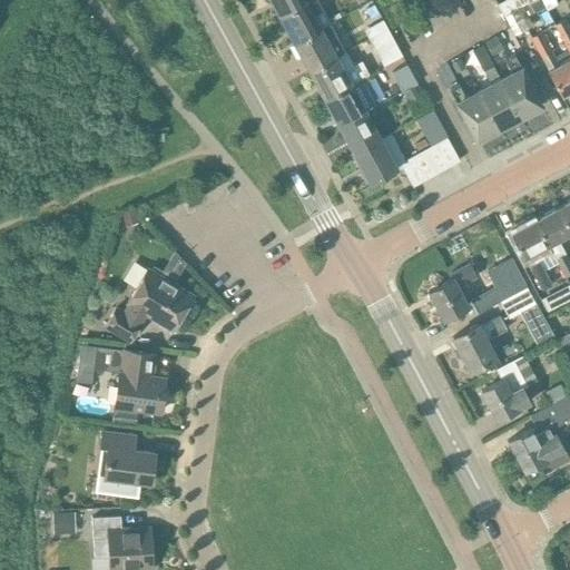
[(269,0),(279,16),(307,0),(269,0)]
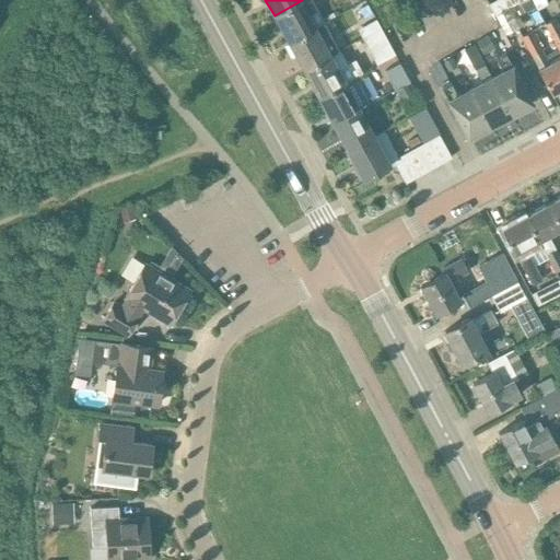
[(289,43),(325,23),(312,0),(302,0),(275,15),(289,43)]
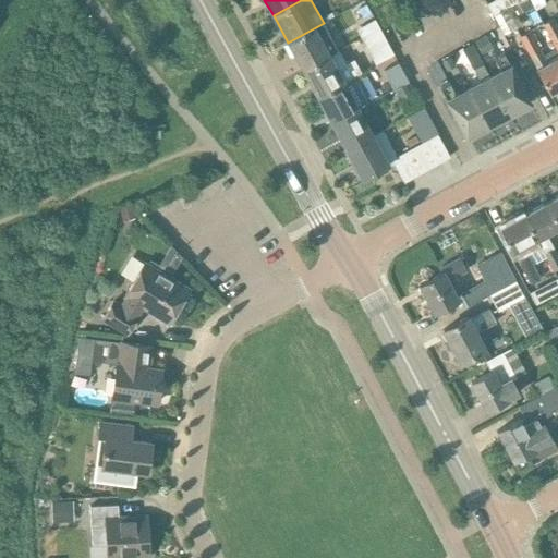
[(501,0),(494,0),(486,4),(493,15),(506,9),(501,0)]
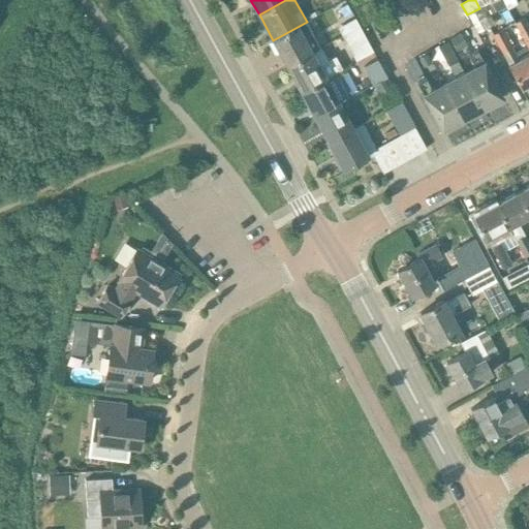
[(515,0),(502,0),(507,9),(518,4),(515,0)]
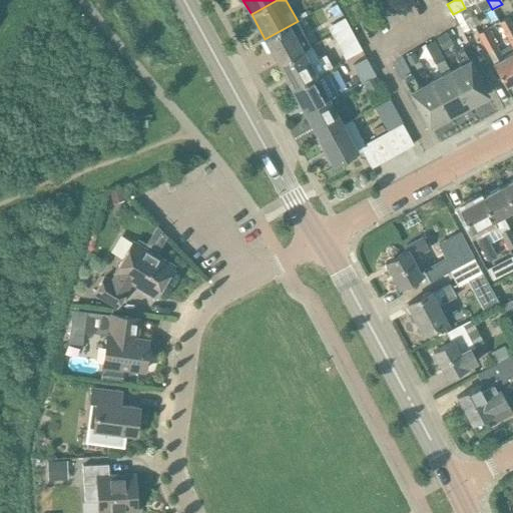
[(467,6),(465,8),(453,14),(463,32),(477,24),(467,6)]
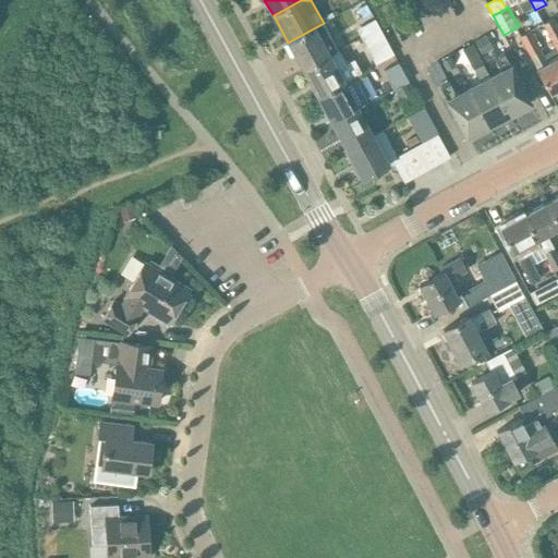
[(361,27),(365,35),(379,27),(375,20),(361,27)]
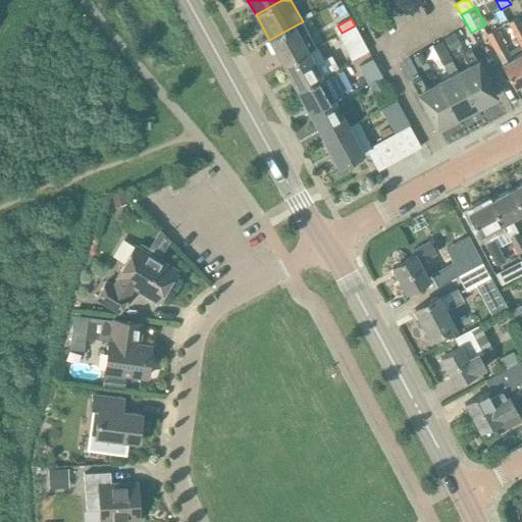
[(521,27),(517,18),(508,22),(521,51),(521,27)]
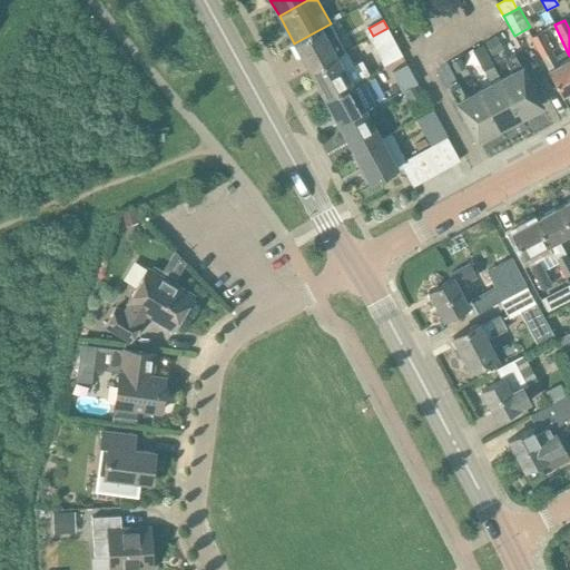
[(294,43),(310,71),(345,51),(331,23),(294,43)]
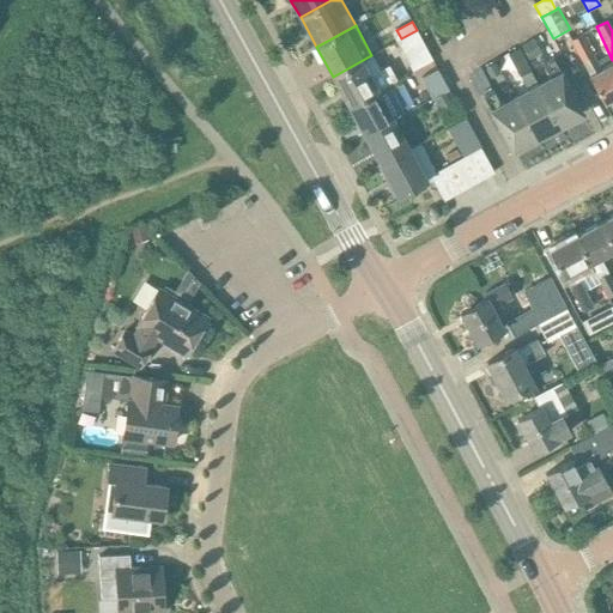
[(413,61),(429,53),(417,30),(401,38),(413,61)]
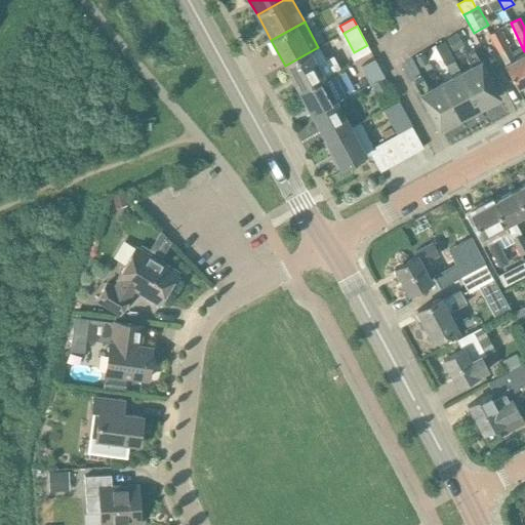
[(517,87),(524,82),(524,52),(514,59),(497,30),(488,34),(517,87)]
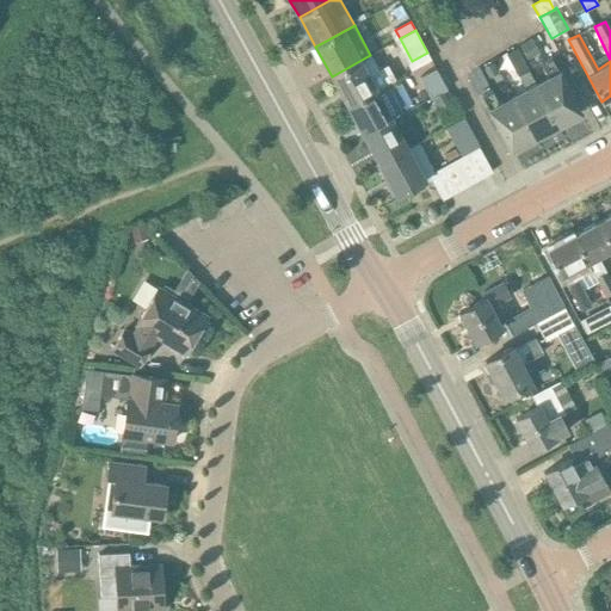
[(531,38),(519,45),(528,60),(539,54),(531,38)]
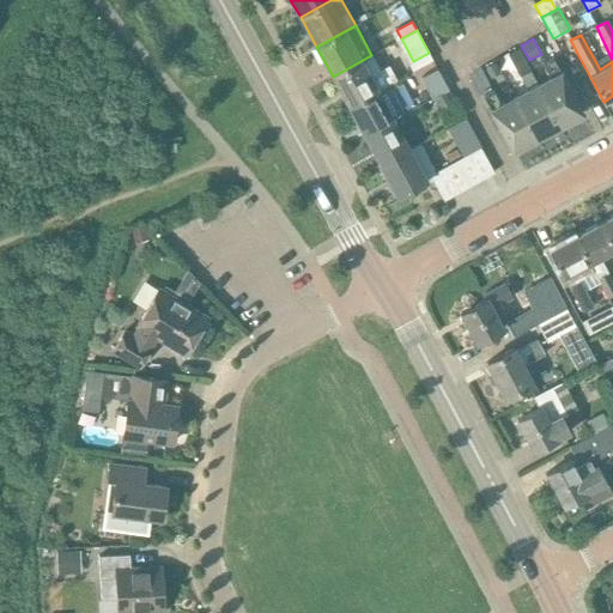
[(396,43),(386,48),(389,54),(400,49),(396,43)]
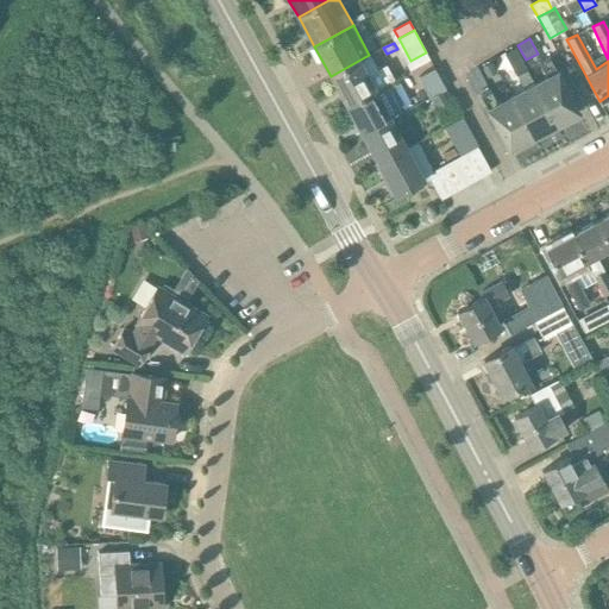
[(331,76),(346,105),(384,85),(394,79),(385,66),(376,70),(369,55),(331,76)]
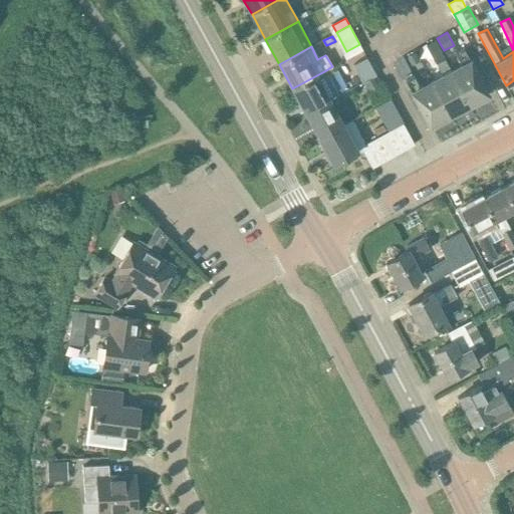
[(451,71),(469,105),(488,94),(464,49),(455,53),(462,65),(451,71)]
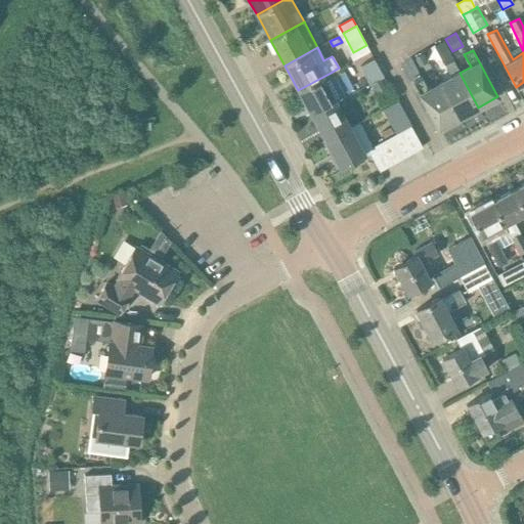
[(423,53),(415,58),(420,68),(428,62),(423,53)]
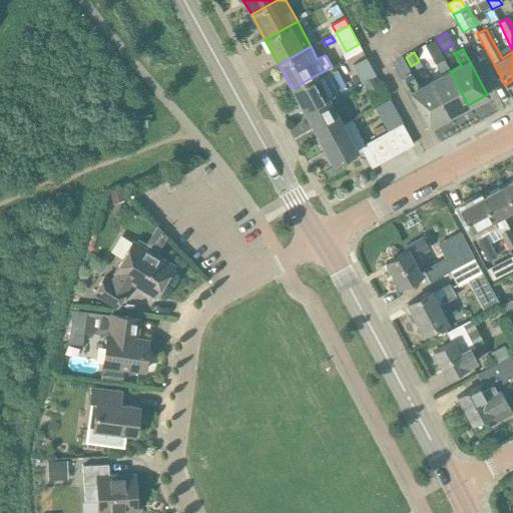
[(366,58),(353,65),(362,82),(375,75),(366,58)]
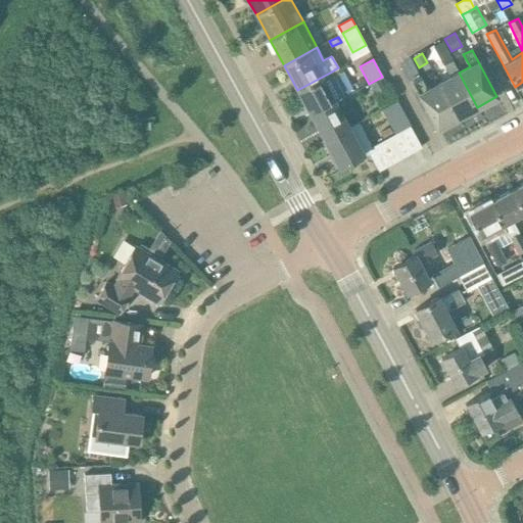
[(459,73),(453,60),(443,64),(450,77),(438,83),(458,117),(477,107),(459,73)]
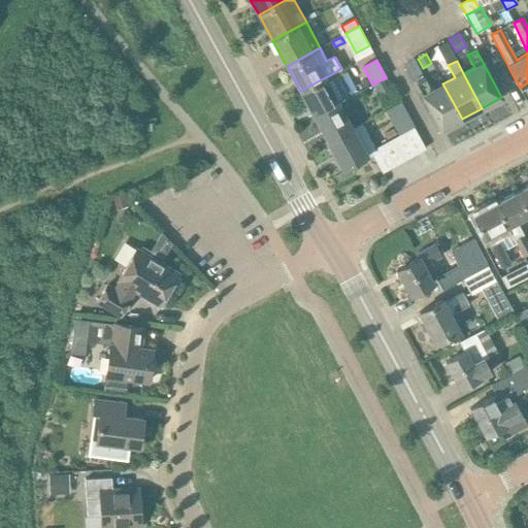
[(333,73),(300,91),(315,117),(339,103),(338,102),(347,98),(340,88),(333,73)]
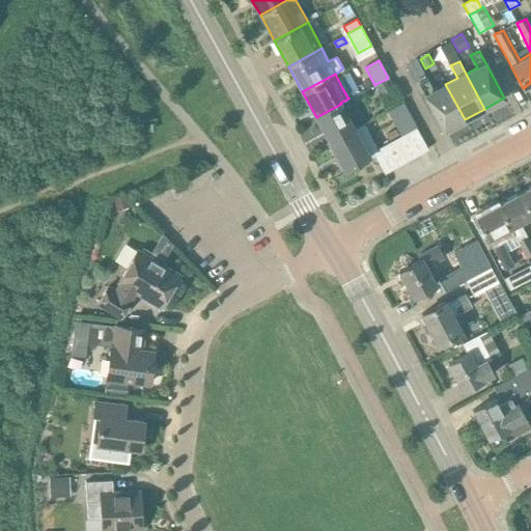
[(388,78),(374,85),(380,94),(393,87),(388,78)]
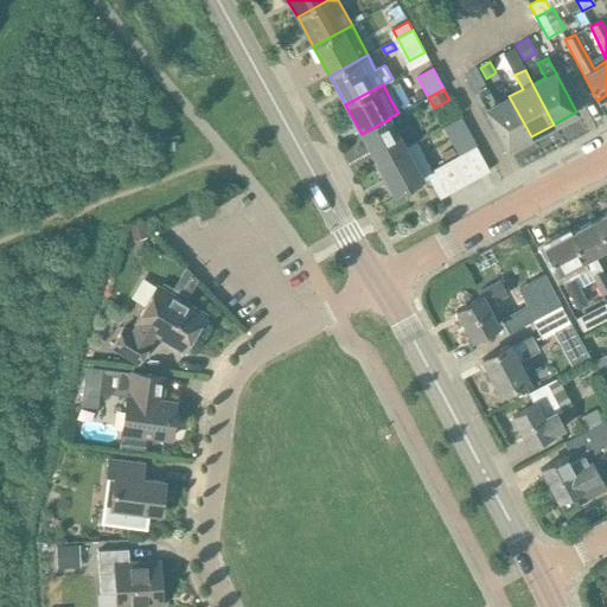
[(531,136),(509,96),(496,103),(489,89),(478,95),(508,149),(531,136)]
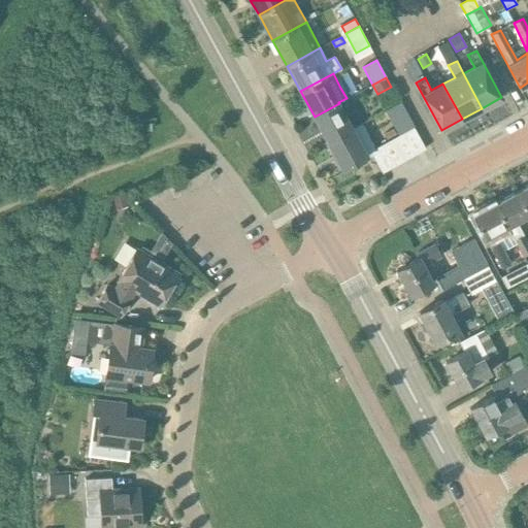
[(400,102),(389,108),(395,121),(407,113),(400,102)]
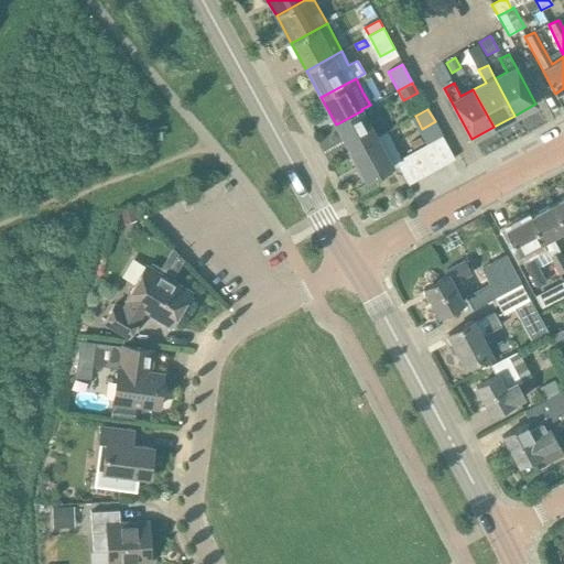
[(362,110),(336,125),(350,152),(386,132),(378,118),(369,122),(362,110)]
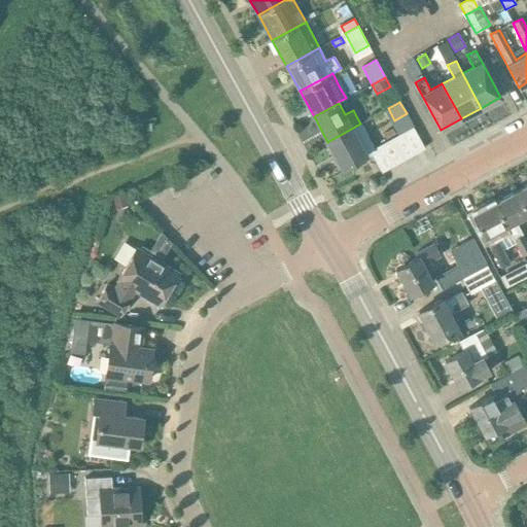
[(382,172),(392,166),(381,144),(375,148),(360,124),(327,142),(342,168),(366,154),(366,153),(371,151),(382,172)]
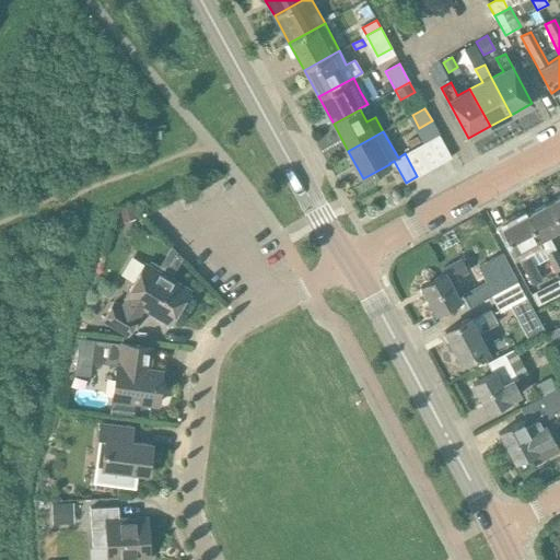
[(439,135),(428,141),(440,164),(452,158),(439,135)]
